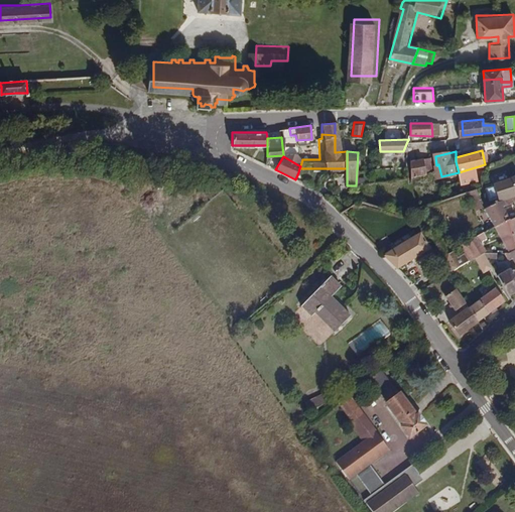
[(433,167),(430,156),(408,161),(411,175),(423,172),(433,167)]
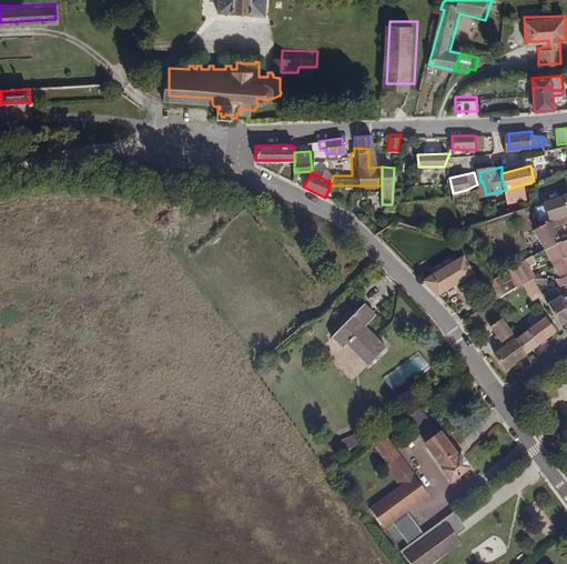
[(566,194),(565,197),(547,202),(554,221),(566,215),(566,194)]
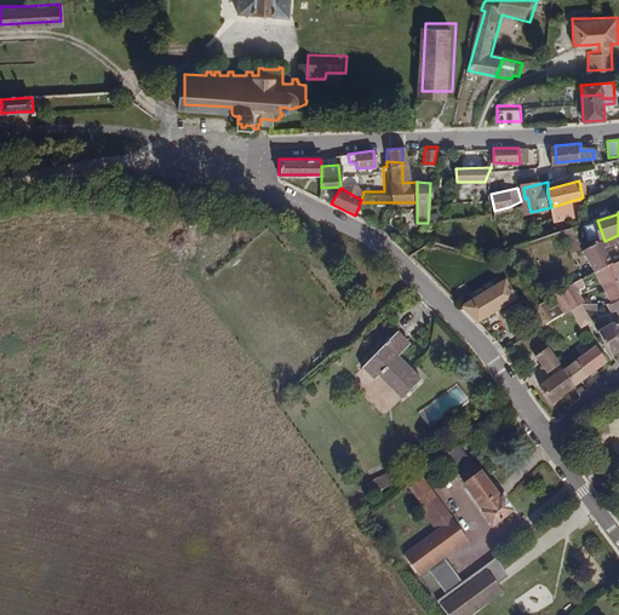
[(588,240),(597,236),(592,220),(583,223),(588,240)]
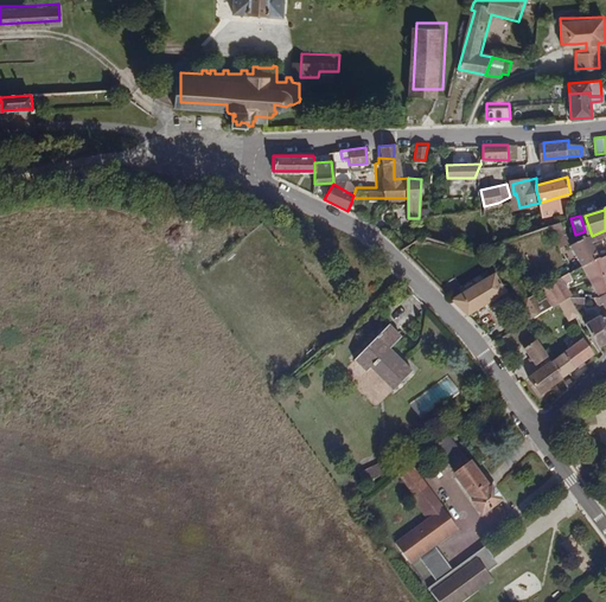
[(571,244),(559,224),(549,226),(561,248),(571,244)]
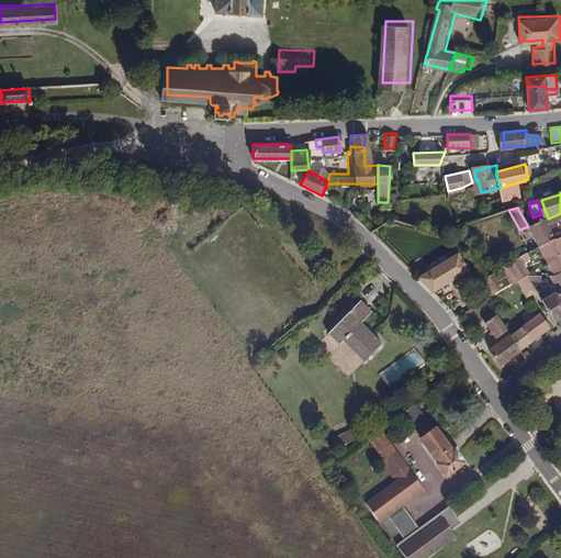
[(558,241),(550,223),(560,219),(560,213),(548,219),(528,226),(540,249),(558,241)]
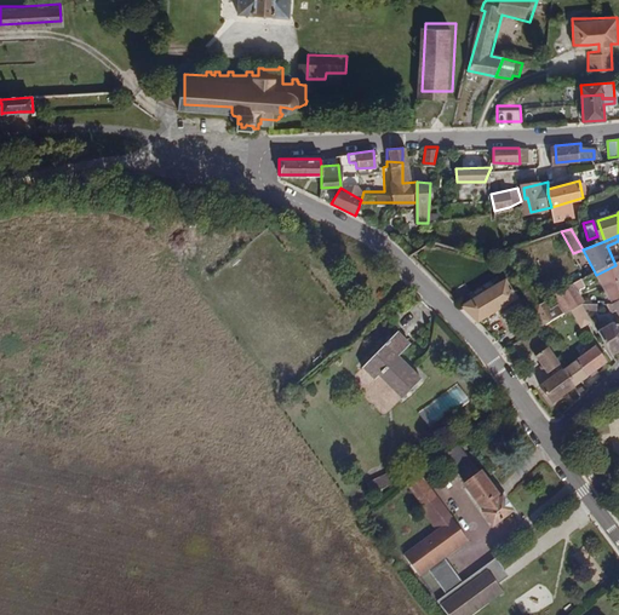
[(618,263),(615,265),(596,275),(614,306),(609,309),(613,314),(618,312),(618,315),(618,263)]
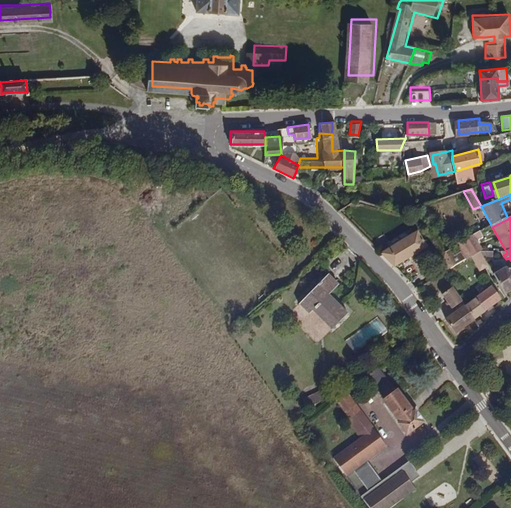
[(397,263),(428,245),(430,243),(422,228),(385,250),(397,263)]
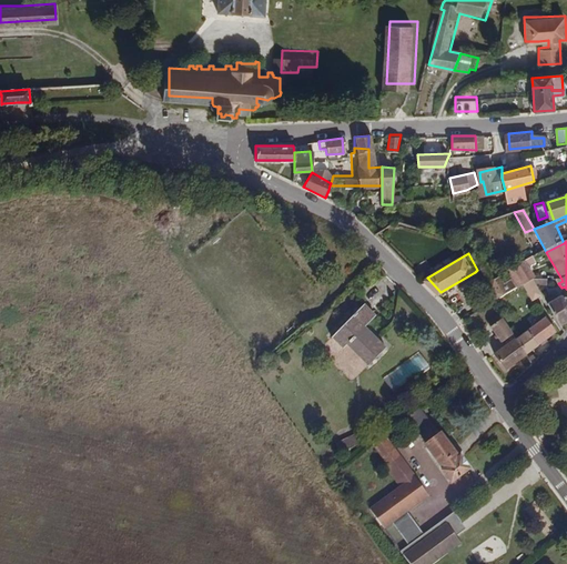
[(532,271),(540,267),(535,257),(516,264),(525,283),(535,279),(532,271)]
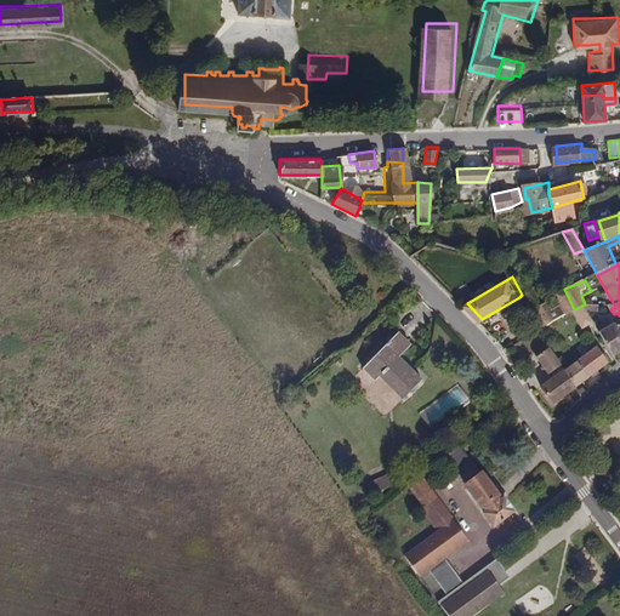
[(574,309),(564,289),(555,292),(561,304),(564,313),(574,309)]
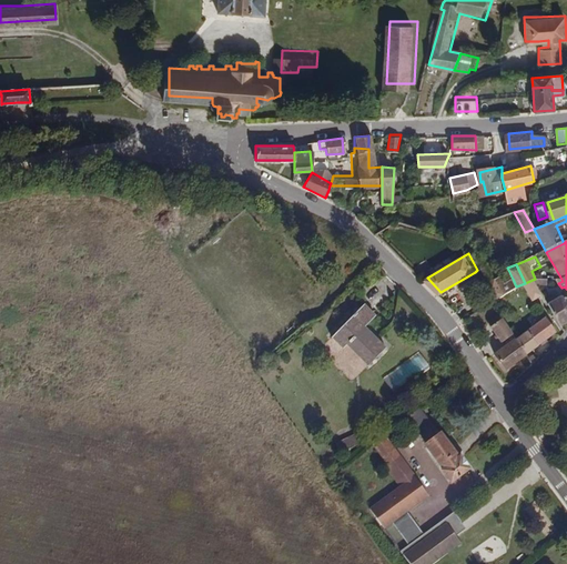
[(493,289),(504,283),(499,275),(487,282),(493,289)]
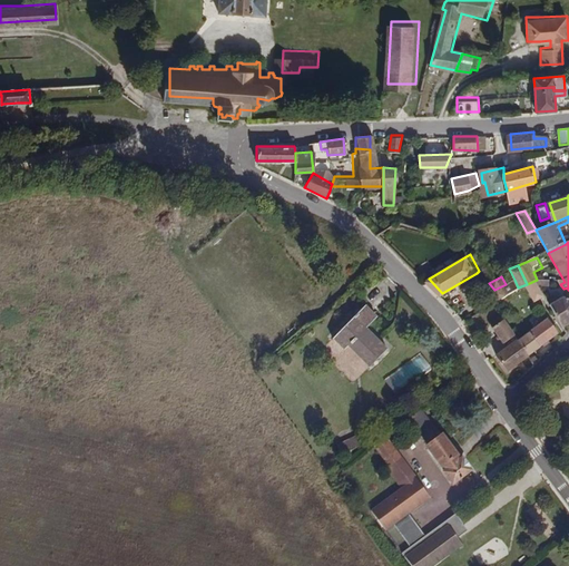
[(492,301),(518,288),(514,280),(506,284),(494,290),(489,283),(483,286),(492,301)]
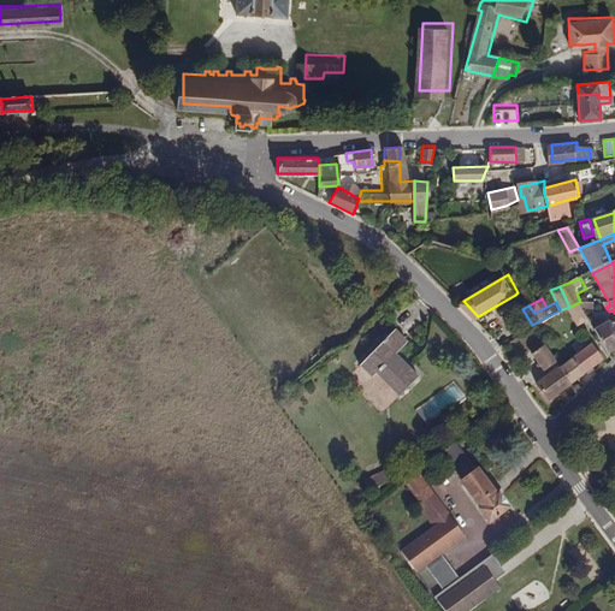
[(431,365),(406,343),(414,332),(401,319),(367,359),(380,371),(386,366),(411,387),(431,365)]
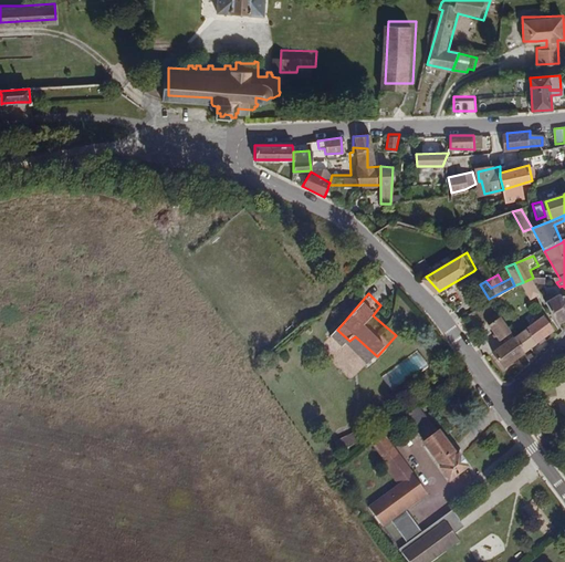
[(564,295),(563,295),(547,305),(558,326),(564,325),(564,295)]
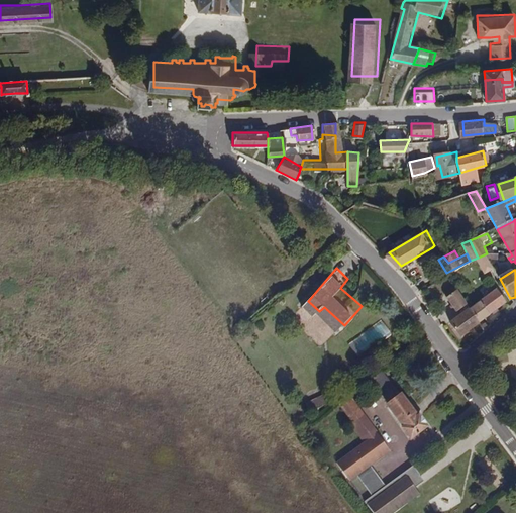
[(468,304),(457,289),(450,293),(459,308),(468,304)]
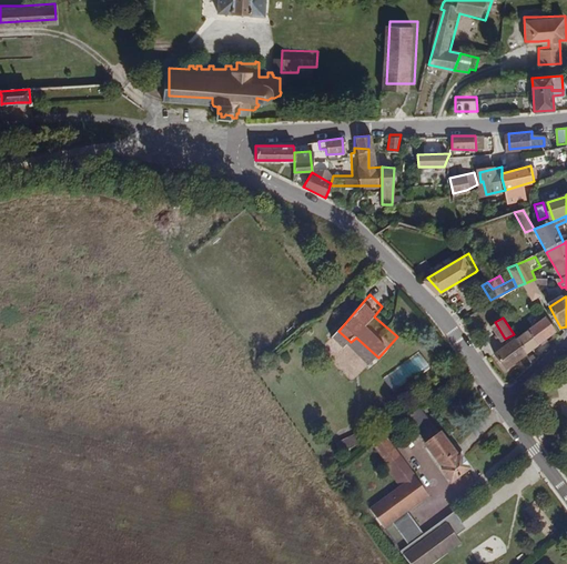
[(556,334),(545,318),(515,336),(526,354),(556,334)]
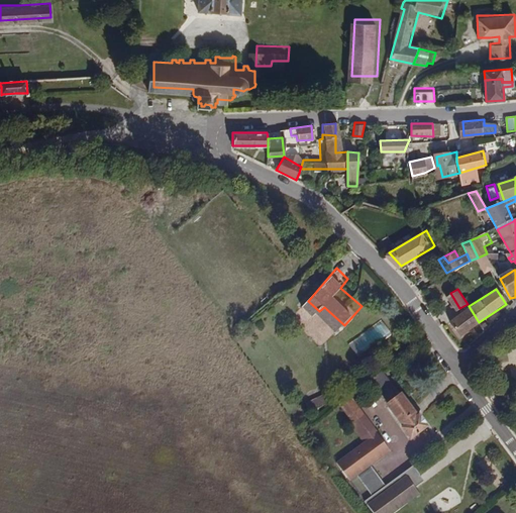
[(479,322),(469,306),(450,317),(460,334),(479,322)]
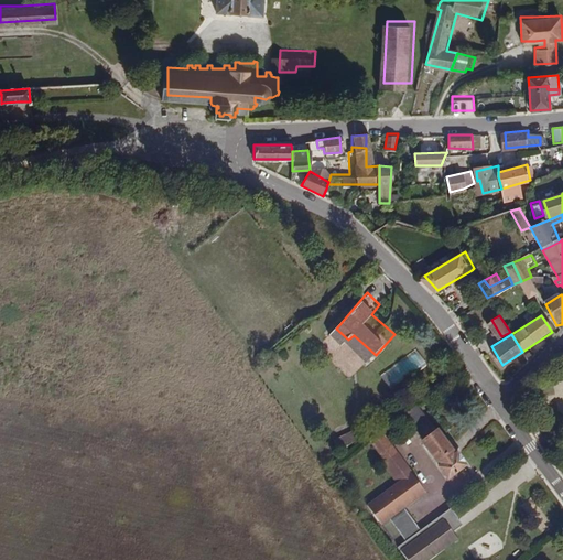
[(464,463),(415,401),(402,411),(451,473),(464,463)]
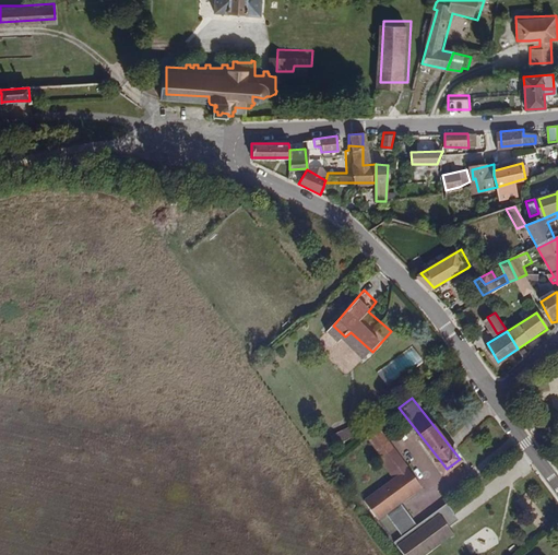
[(416,482),(369,422),(359,430),(376,451),(405,491),(416,482)]
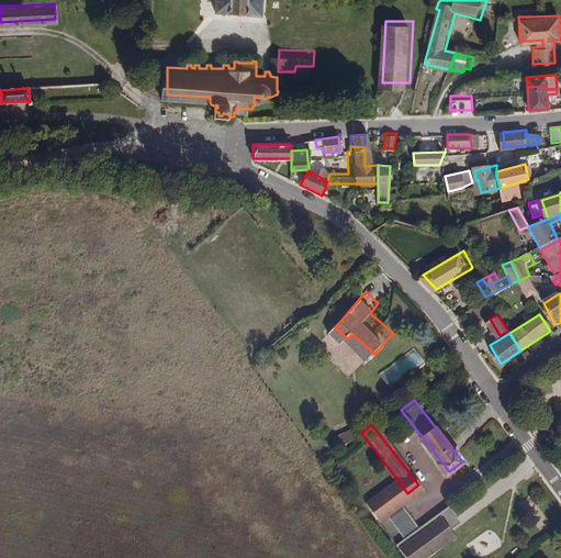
[(336,446),(356,436),(350,425),(331,435),(336,446)]
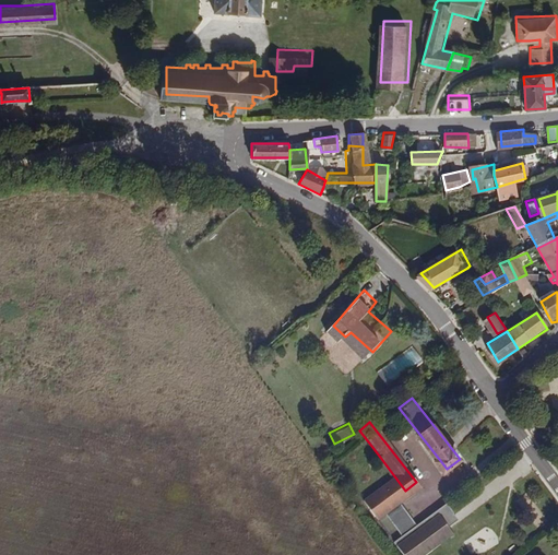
[(396,497),(405,491),(376,451),(372,455),(387,472),(358,497),(375,516),(382,509),(396,497)]
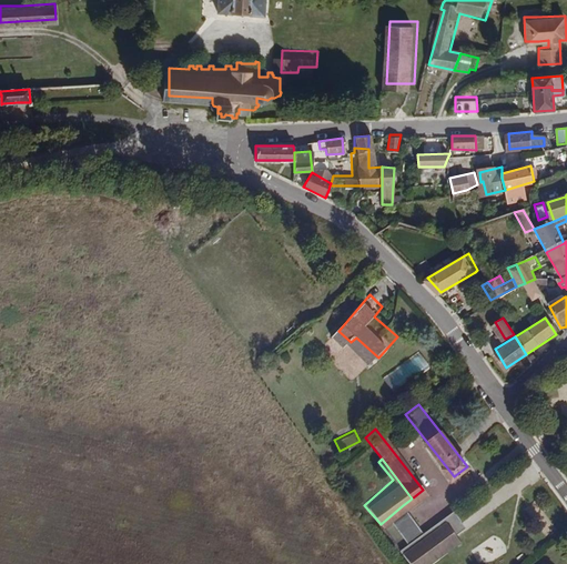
[(429,524),(453,506),(451,502),(427,521),(429,524)]
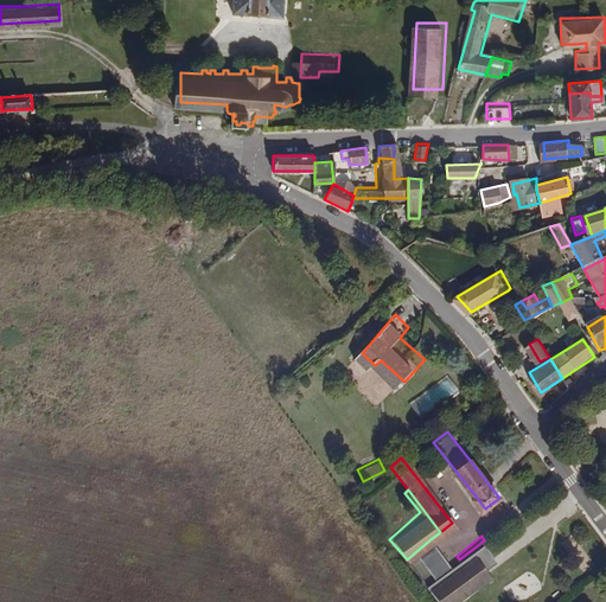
[(451,562),(431,539),(415,552),(435,576),(451,562)]
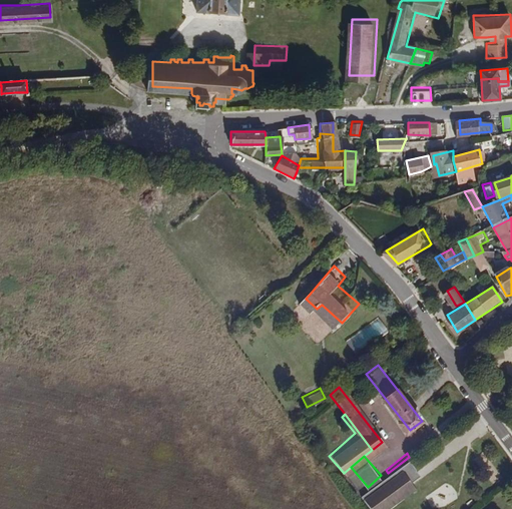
[(372,508),(383,508),(415,486),(411,480),(404,470),(413,464),(409,457),(388,473),(368,487),(360,492),(372,508)]
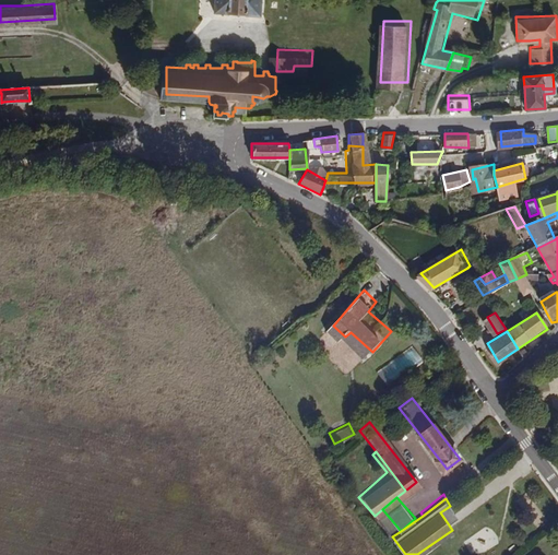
[(448,523),(458,517),(450,506),(440,512),(448,523)]
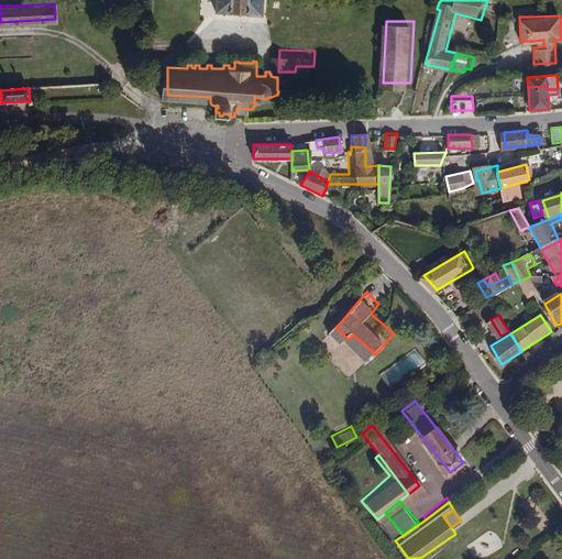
[(404,535),(426,519),(423,516),(418,522),(404,535)]
